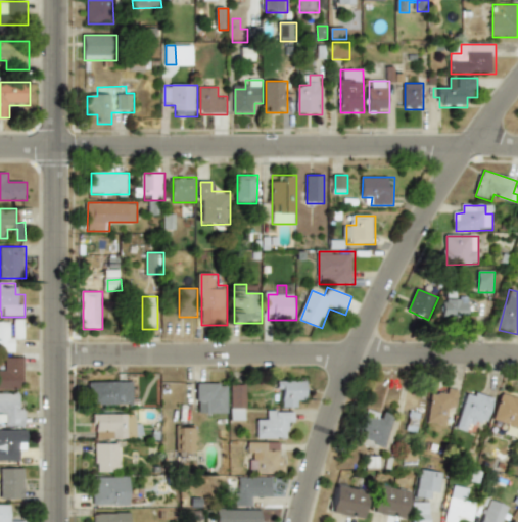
[(469,300),(444,299),(443,318),(469,319),(469,300)]
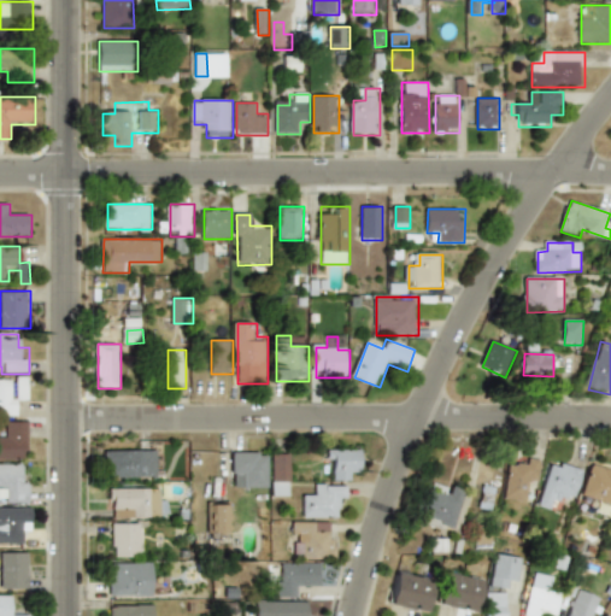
[(31,402),(31,379),(0,379),(0,415),(19,415),(19,402),(31,402)]
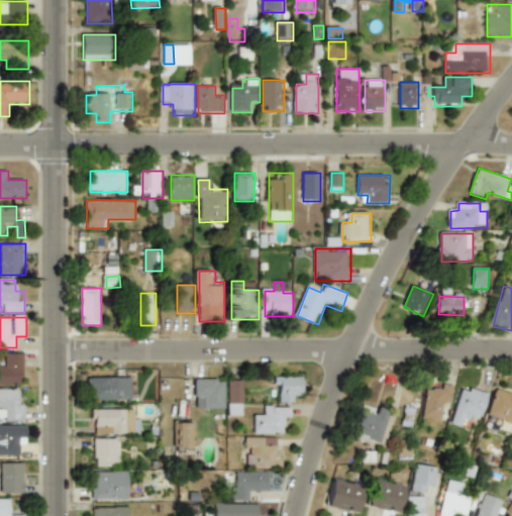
[(26,353),(7,353),(7,365),(0,365),(0,385),(26,385),(26,353)]
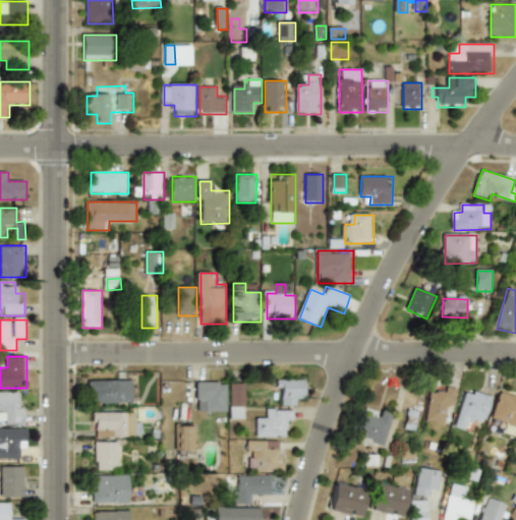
[(92,380),(92,404),(135,404),(135,380),(92,380)]
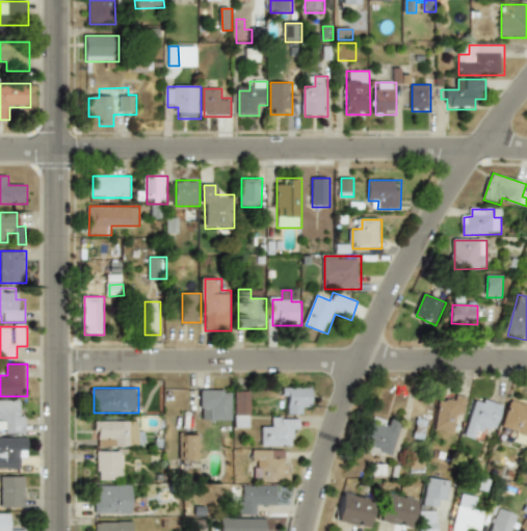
[(313,388),(284,388),(284,414),(304,414),(304,406),(313,406),(313,388)]
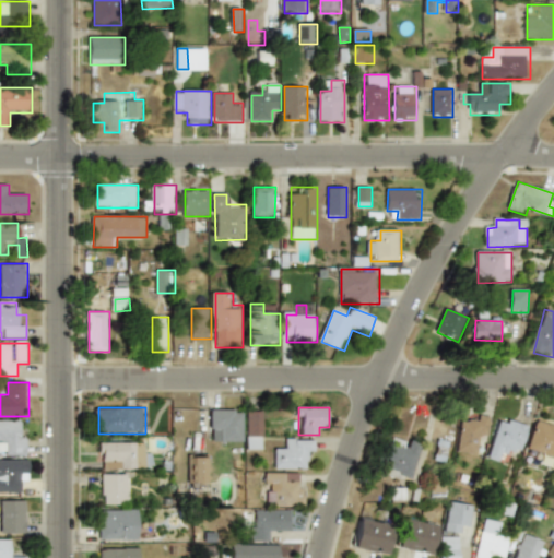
[(246,442),(246,411),(212,411),(212,442),(246,442)]
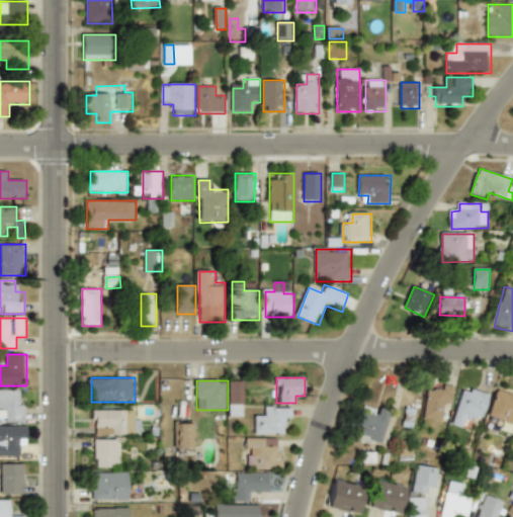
[(246,416),(246,381),(230,381),(230,416),(246,416)]
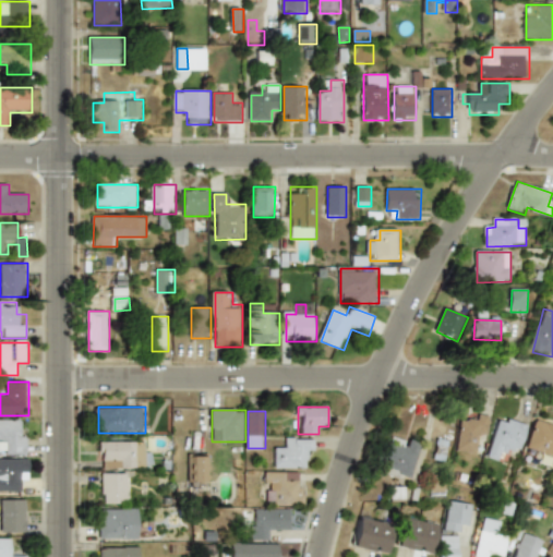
[(488,436),(490,420),(461,416),(457,452),(477,455),(479,435),(488,436)]
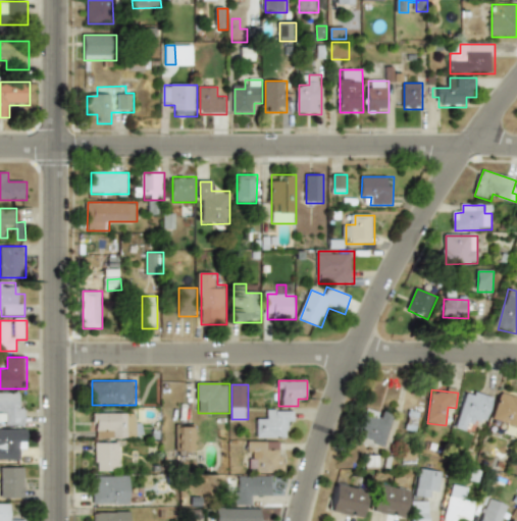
[(0,425),(26,425),(26,393),(0,393),(0,425)]
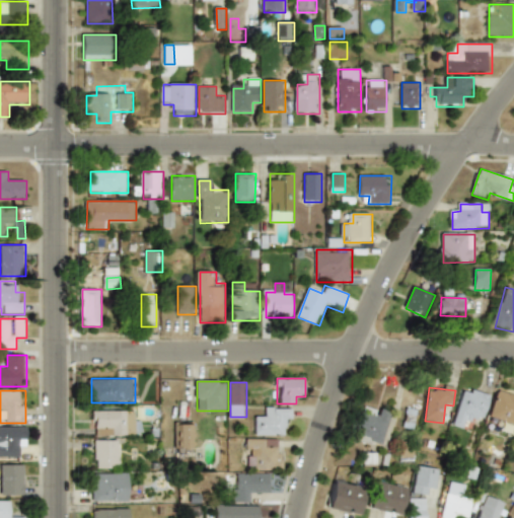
[(491,396),(462,390),(454,427),(470,431),(473,419),(485,422),(491,396)]
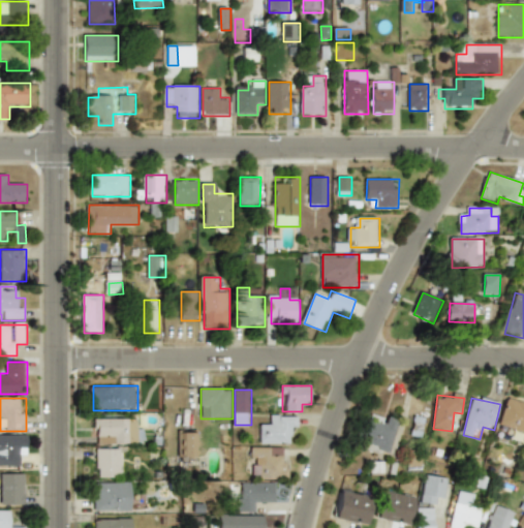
[(523,403),(509,398),(499,425),(523,433),(523,403)]
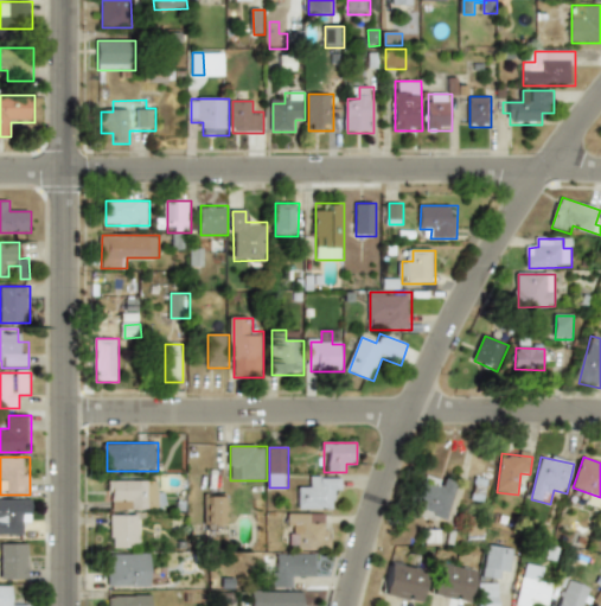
[(300,488),(300,510),(331,510),(331,499),(341,501),(343,478),(312,477),(311,488),(300,488)]
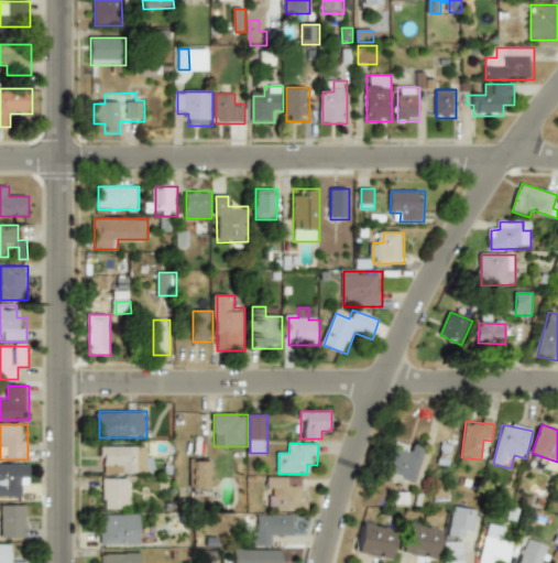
[(384,473),(415,483),(425,450),(414,445),(412,455),(392,448),(384,473)]
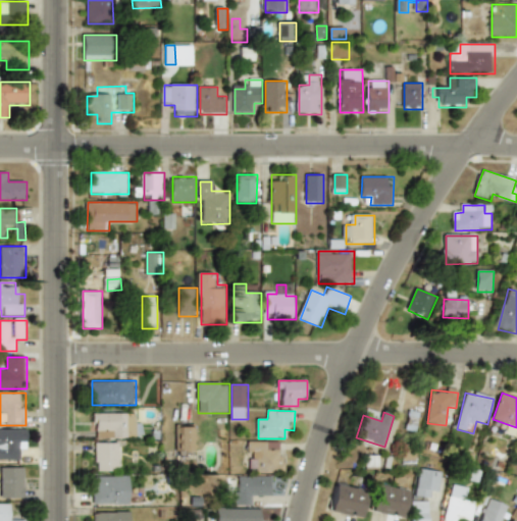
[(136,421),(136,413),(95,413),(95,439),(145,439),(145,421),(136,421)]
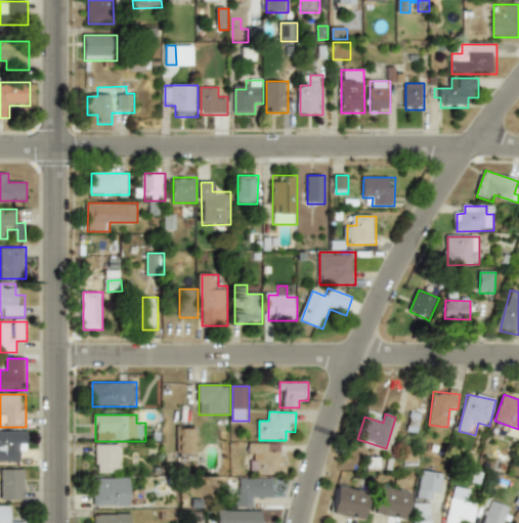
[(199,453),(199,429),(181,429),(181,453),(199,453)]
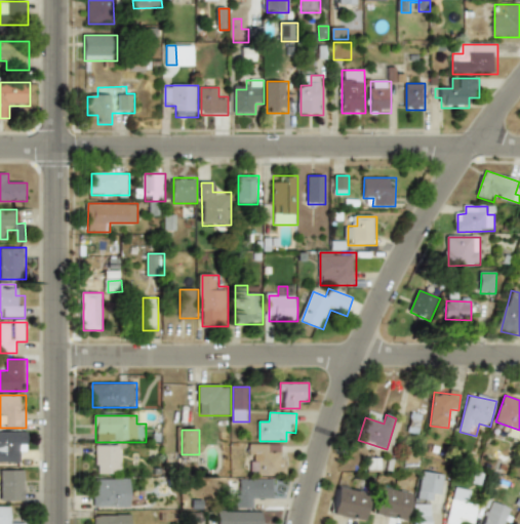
[(0,462),(20,464),(20,442),(30,442),(30,432),(0,432),(0,462)]
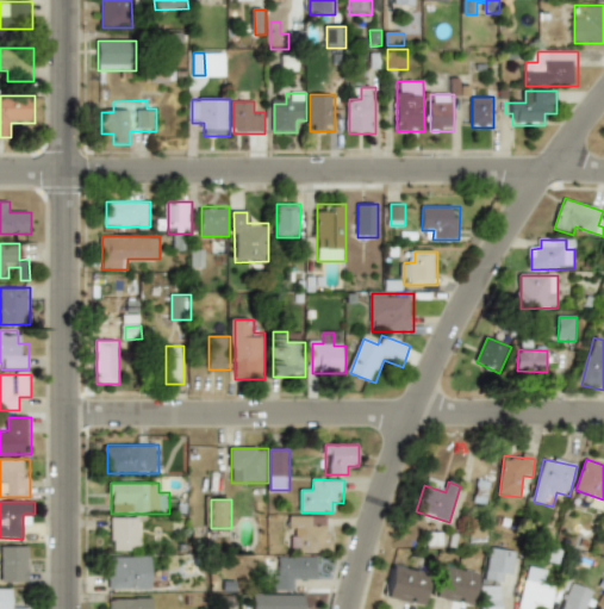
[(334,527),(327,527),(327,516),(291,516),(291,540),(303,540),(303,553),(334,553),(334,527)]
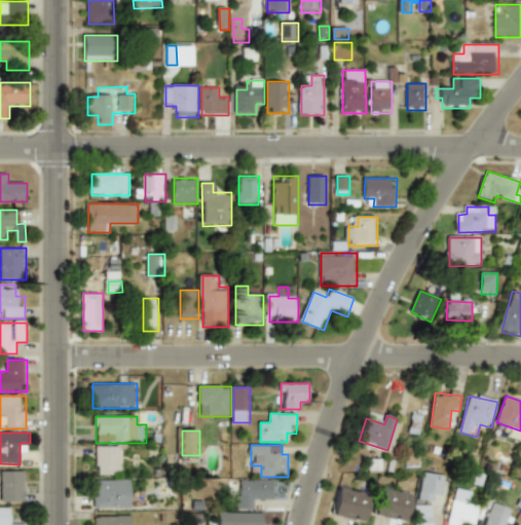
[(127,447),(98,447),(98,475),(127,475),(127,447)]
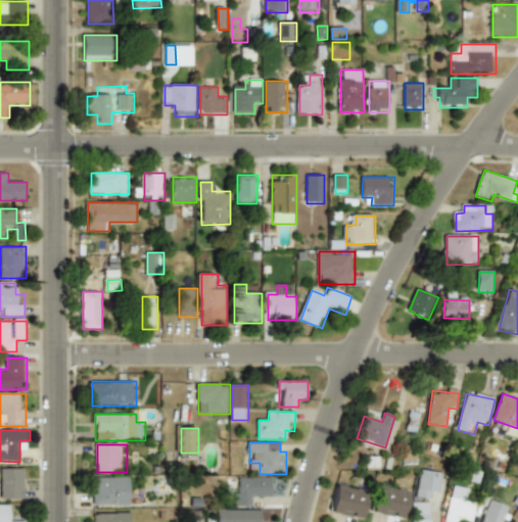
[(2,500),(27,500),(27,469),(2,469),(2,500)]
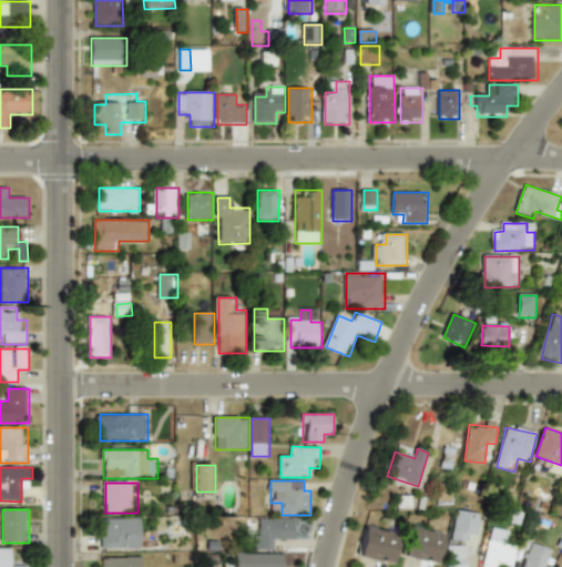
[(468,543),(469,535),(477,536),(479,514),(455,512),(452,542),(468,543)]
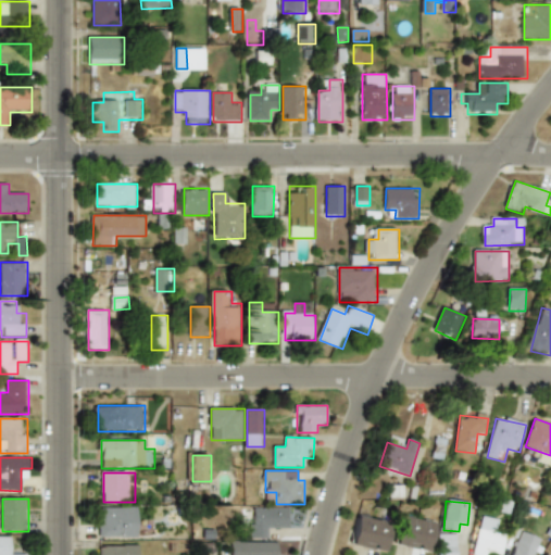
[(140,538),(140,506),(101,506),(101,538),(140,538)]
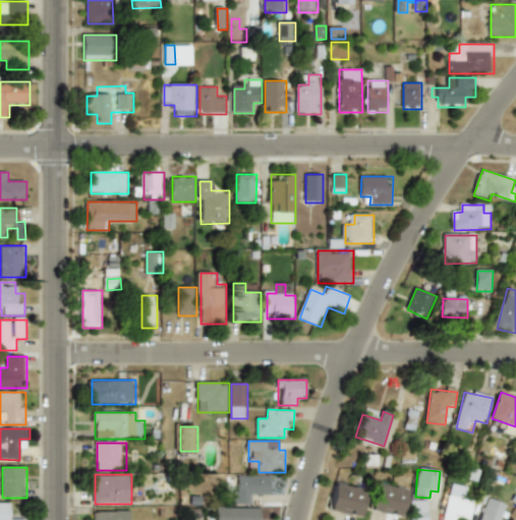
[(236,475),(236,505),(254,505),(254,495),(273,495),(273,475),(236,475)]
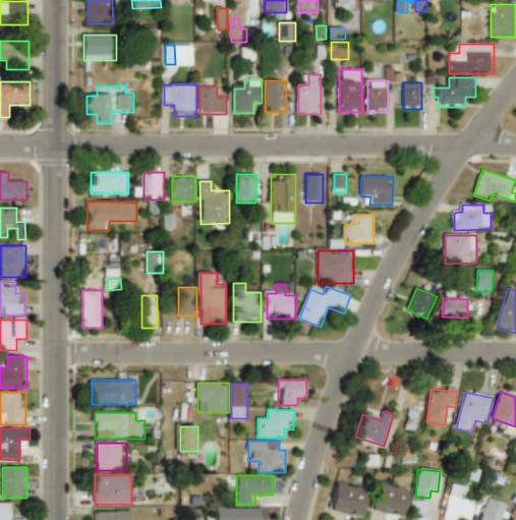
[(362,518),(368,489),(335,482),(329,511),(362,518)]
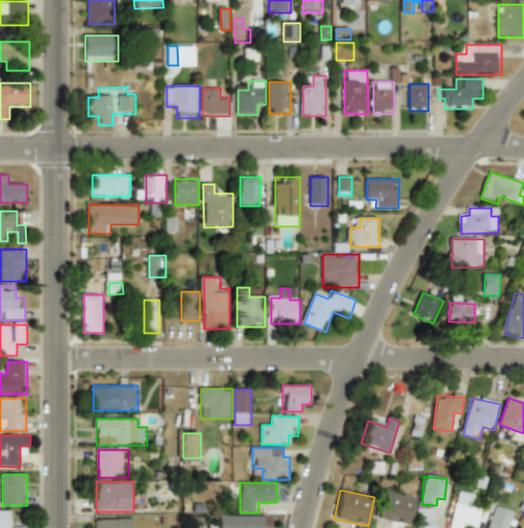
[(376,520),(409,526),(414,497),(382,491),(376,520)]
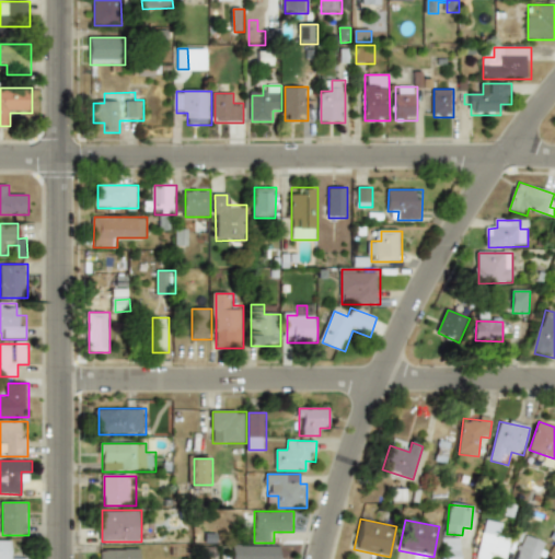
[(504,521),(480,520),(476,558),(509,558),(511,537),(503,536),(504,521)]
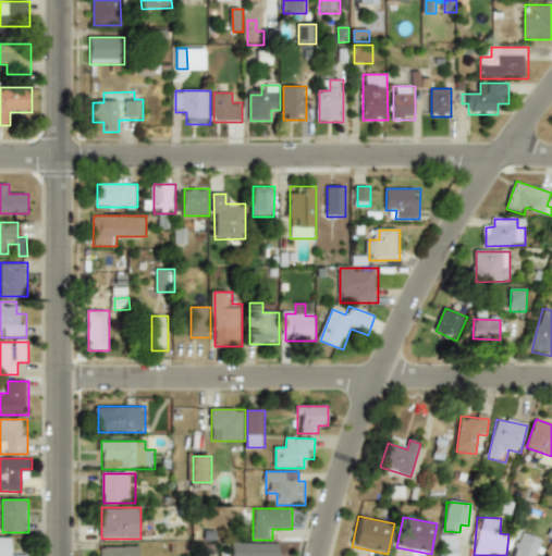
[(536,555),(543,540),(524,531),(512,555),(536,555)]
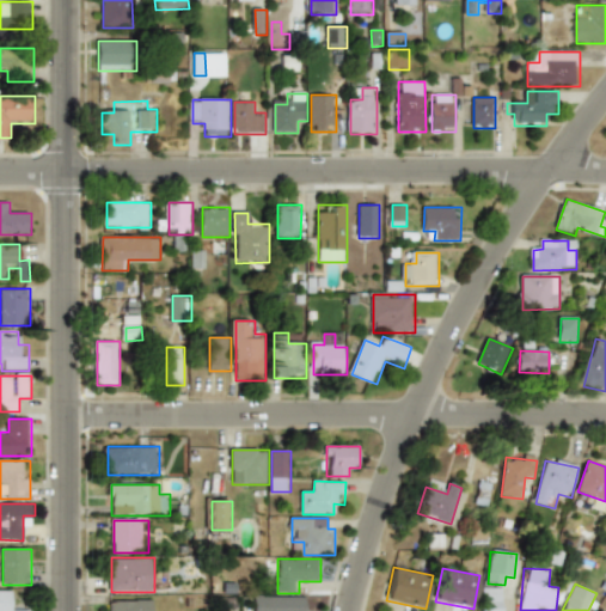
[(503,610),(505,590),(485,588),(484,610),(503,610)]
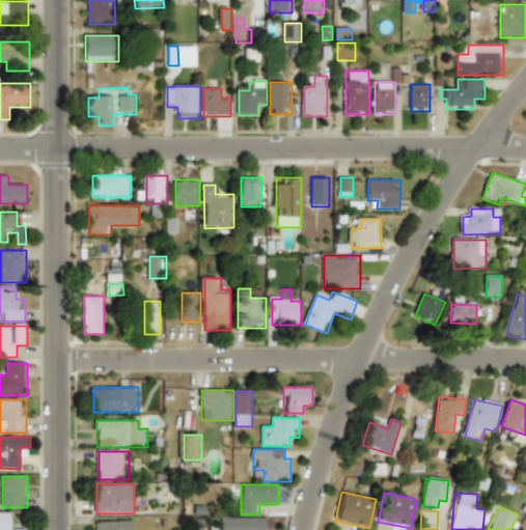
[(27,529),(27,525),(16,525),(16,513),(0,513),(0,529),(27,529)]
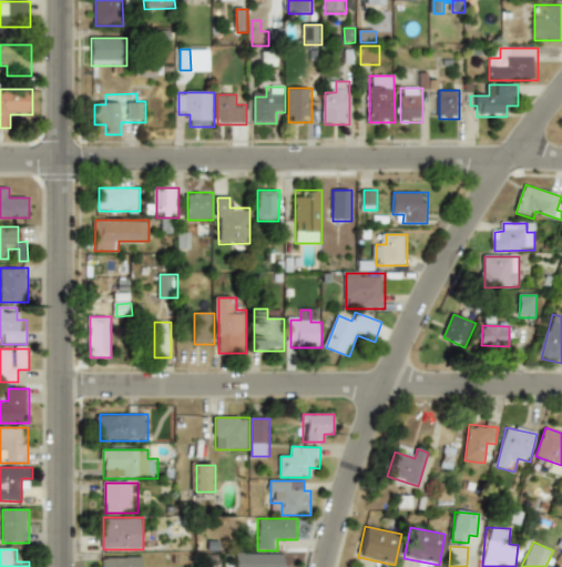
[(286,566),(286,554),(238,554),(238,566),(286,566)]
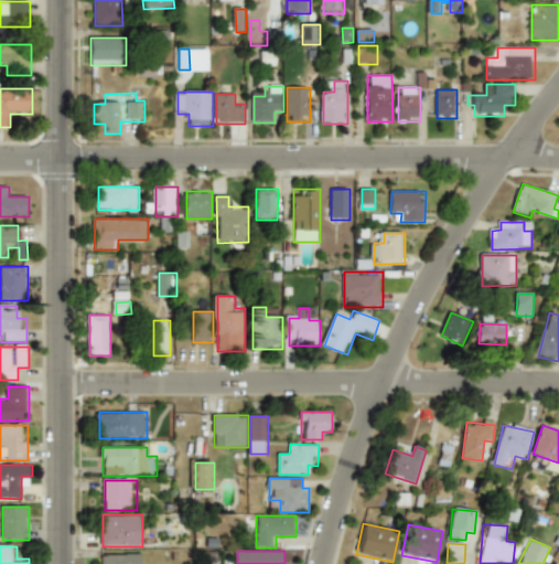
[(103,554),(103,563),(143,563),(143,554),(103,554)]
